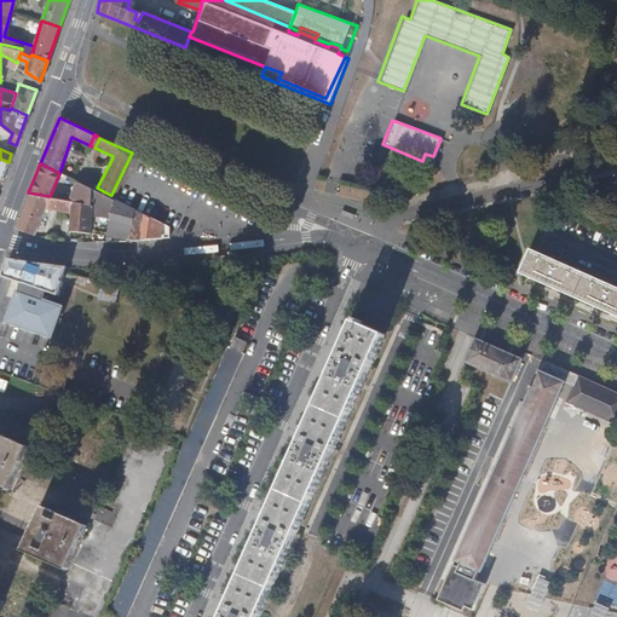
[(92,196),(94,188),(81,182),(73,202),(92,206),(94,199),(92,196)]
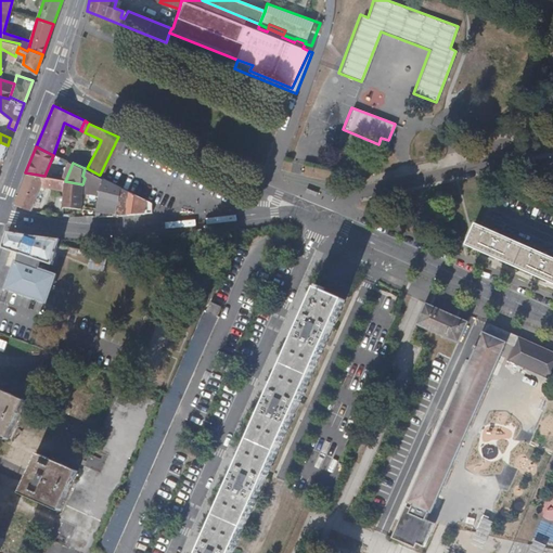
[(94,188),(99,175),(87,168),(85,168),(82,176),(85,178),(82,184),(87,185),(94,188)]
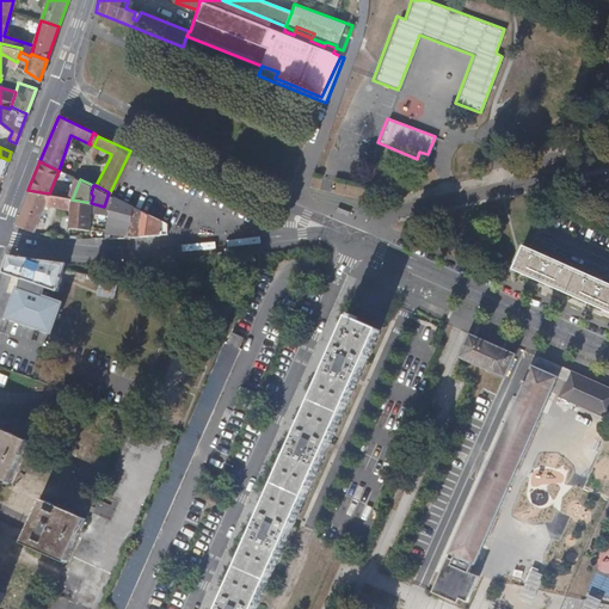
[(14,222),(32,229),(34,227),(38,216),(44,203),(49,194),(28,190),(14,222)]
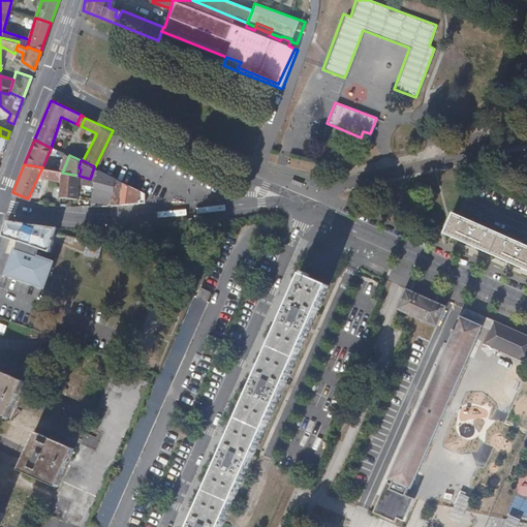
[(42,167),(38,176),(58,180),(58,196),(75,197),(79,176),(62,173),(42,167)]
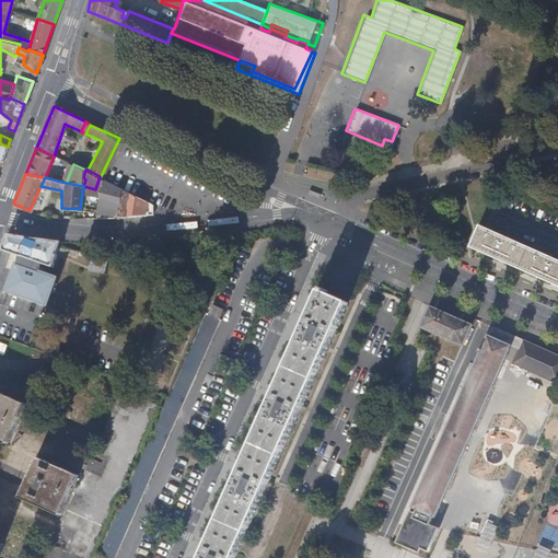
[(116,184),(104,177),(101,192),(114,194),(116,184)]
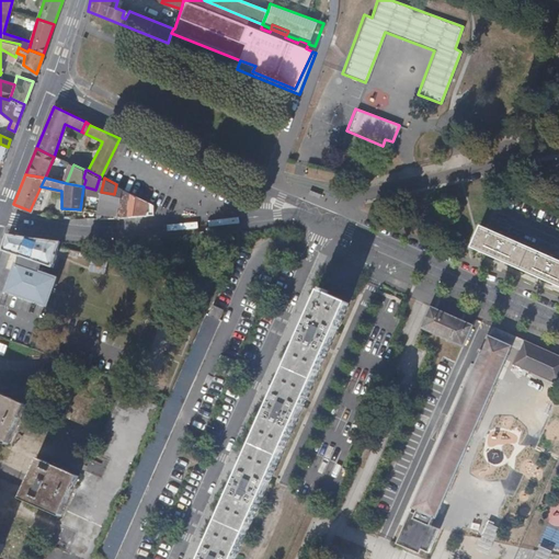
[(95,217),(116,217),(121,186),(116,184),(114,194),(101,192),(95,212),(95,217)]
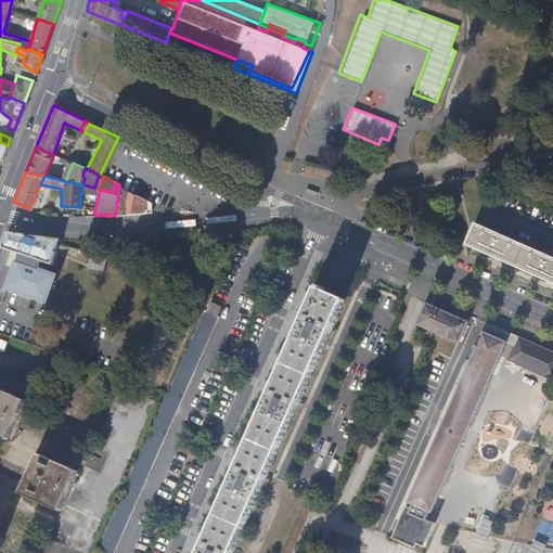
[(115,215),(151,210),(150,198),(119,184),(115,215)]
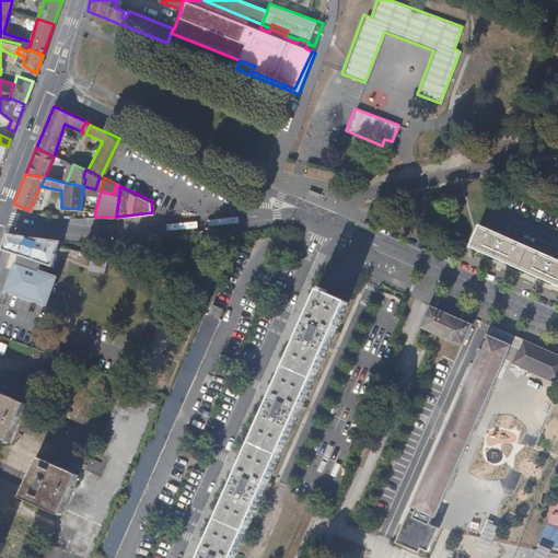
[(95,211),(101,192),(95,189),(88,187),(83,209),(95,211)]
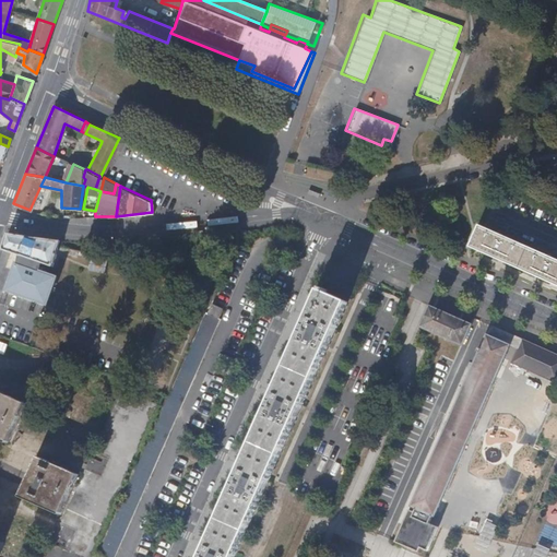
[(556,283),(556,259),(478,225),(470,246),(490,255),(538,275),(556,283)]
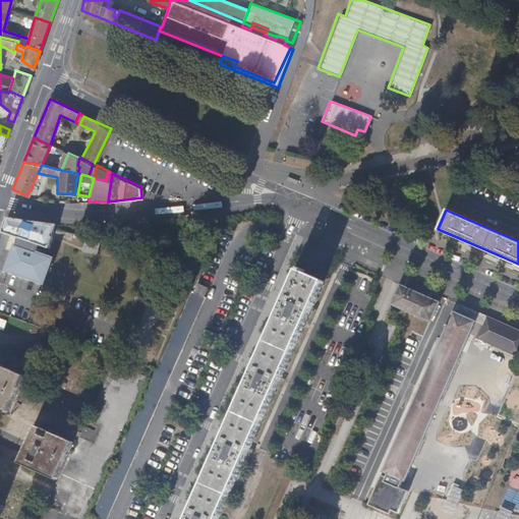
[(54,228),(56,223),(5,217),(0,232),(16,237),(5,270),(43,282),(52,257),(35,251),(38,242),(49,245),(54,228)]
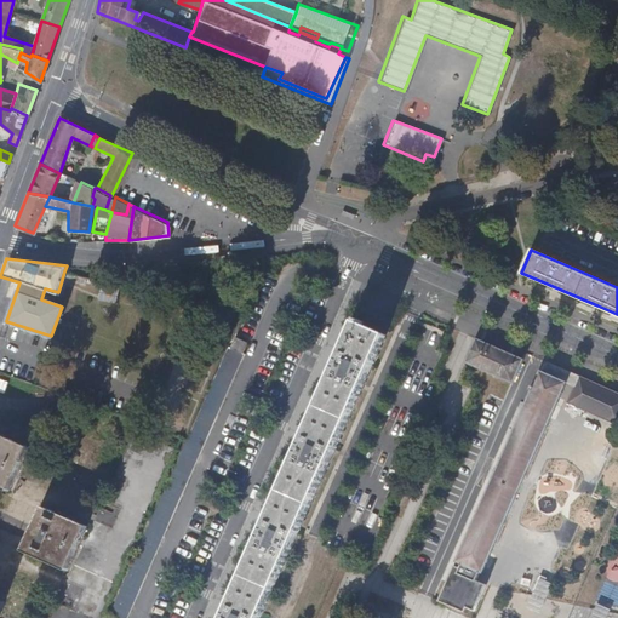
[(256,617),(383,333),(354,320),(347,336),(336,361),(297,446),(261,531),(258,536),(229,599),(222,616),(221,617),(256,617)]
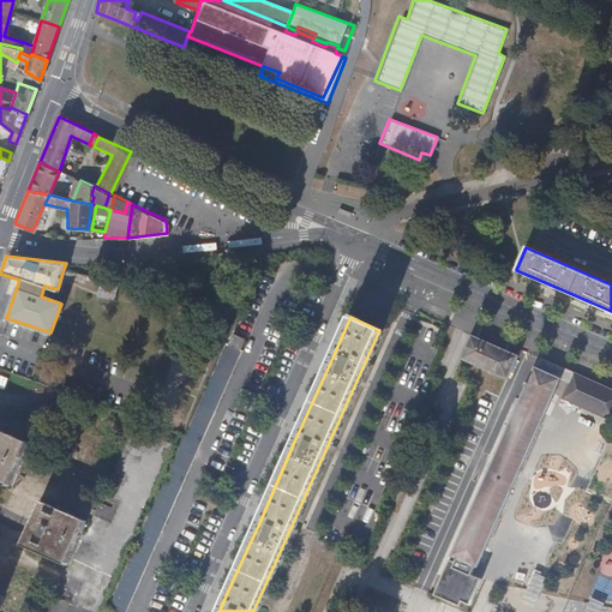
[(232,333),(227,343),(238,348),(243,337),(232,333)]
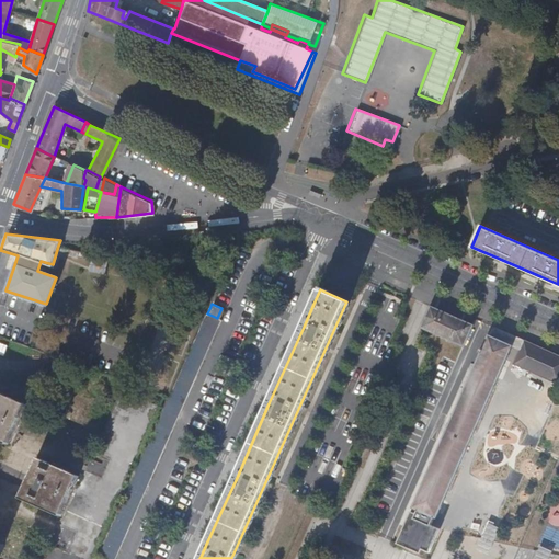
[(461,342),(470,322),(430,304),(421,324),(430,328),(461,342)]
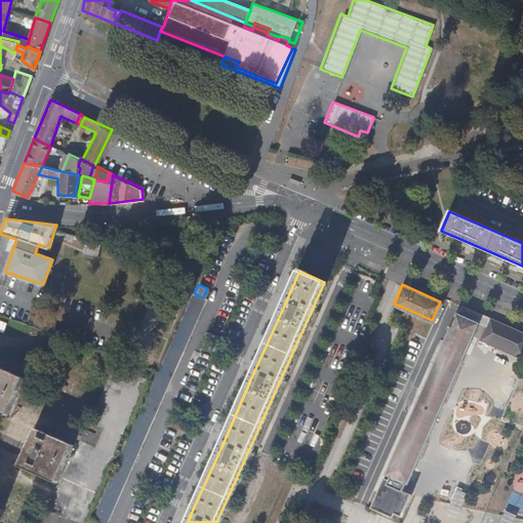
[(479,321),(486,324),(489,317),(459,304),(456,311),(479,321)]
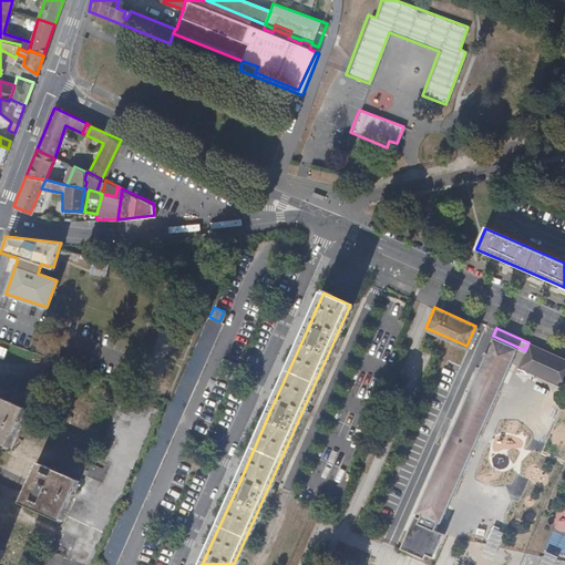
[(441,516),(517,347),(493,336),(418,506),(422,510),(421,513),(417,511),(401,545),(424,555),(427,551),(438,526),(435,525),(440,516),(441,516)]
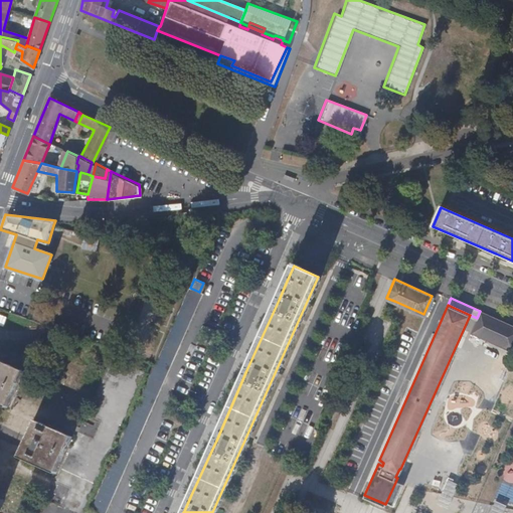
[(512,344),(512,343),(512,324),(480,311),(477,318),(471,332),(510,349),(512,344)]
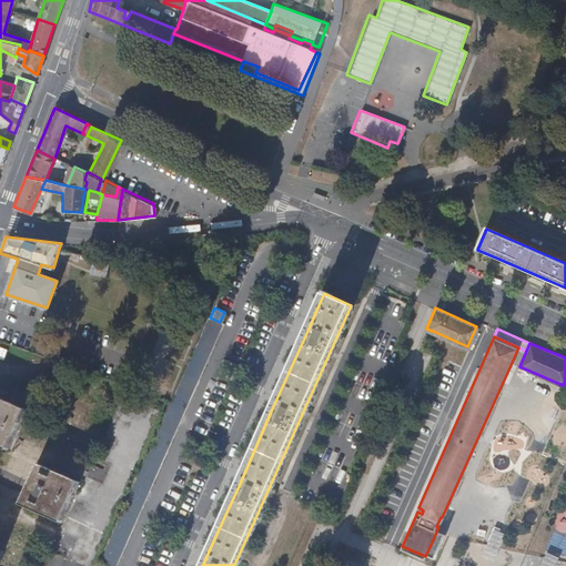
[(149,386),(147,394),(155,396),(158,390),(162,390),(165,381),(159,378),(155,387),(149,386)]
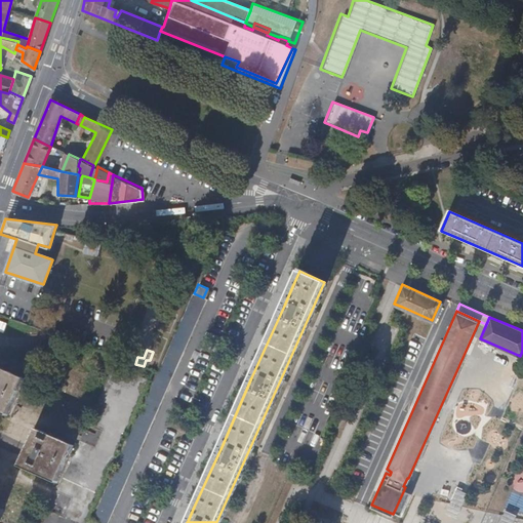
[(0,412),(4,415),(22,377),(0,367),(0,412)]
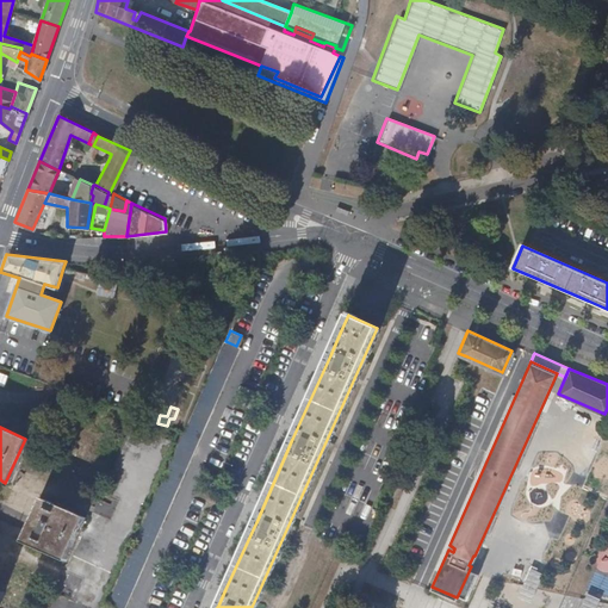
[(92,510),(121,520),(125,504),(97,496),(92,510)]
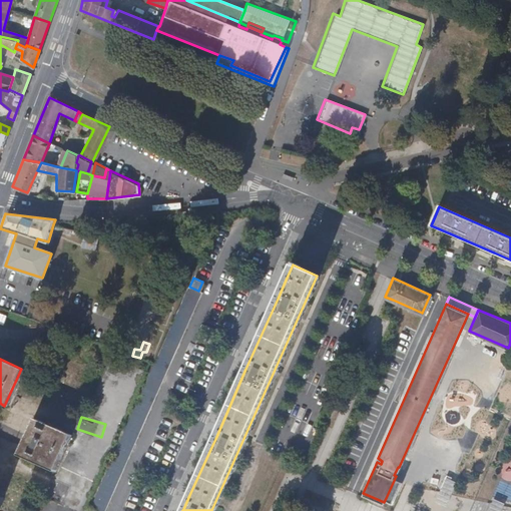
[(53,471),(69,435),(33,418),(16,455),(53,471)]
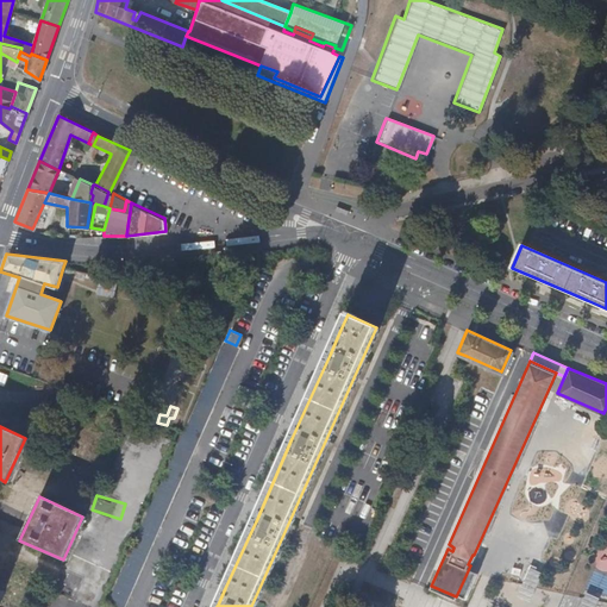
[(529,564),(517,594),(530,599),(540,570),(529,564)]
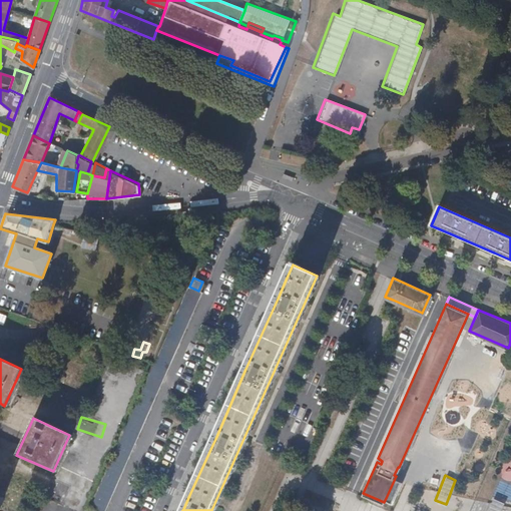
[(404,479),(396,476),(386,498),(394,502),(404,479)]
